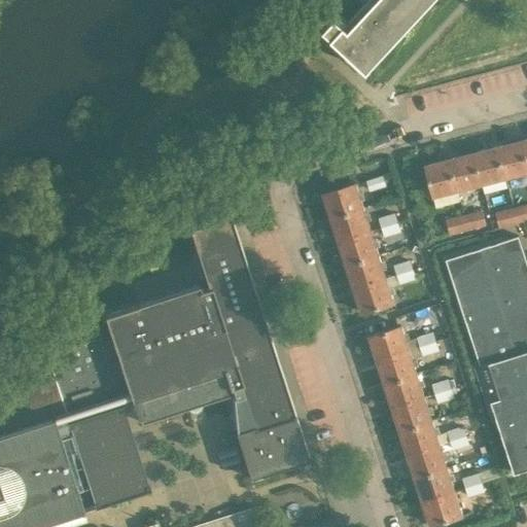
[(377,0),(350,29),(337,16),(325,30),(369,70),(432,0),(377,0)]
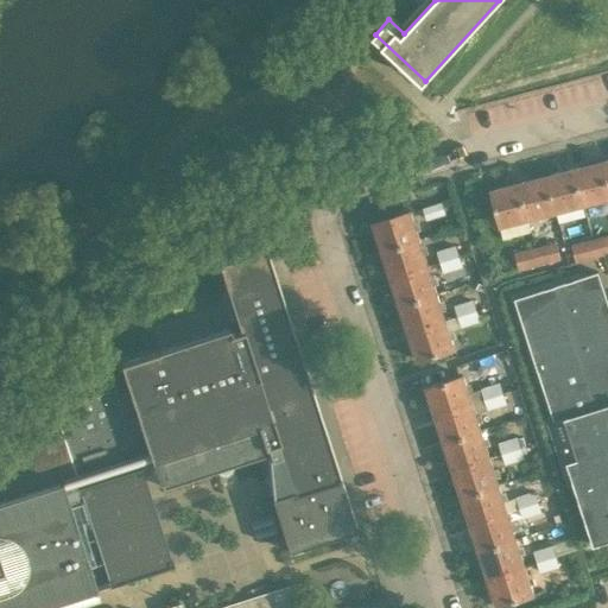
[(607,197),(607,188),(601,159),(572,166),(582,204),(607,197)]
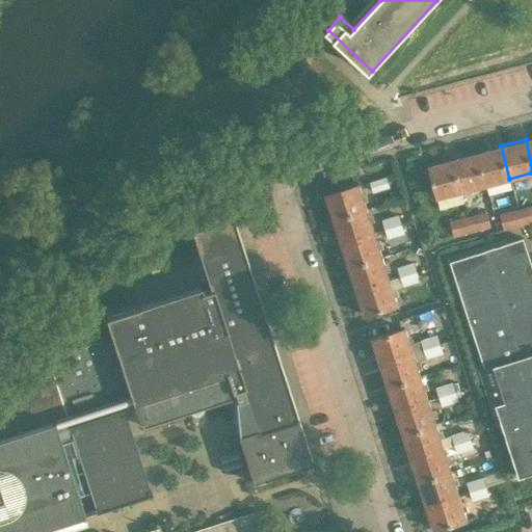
[(509,179),(501,145),(477,153),(485,185),(509,179)]
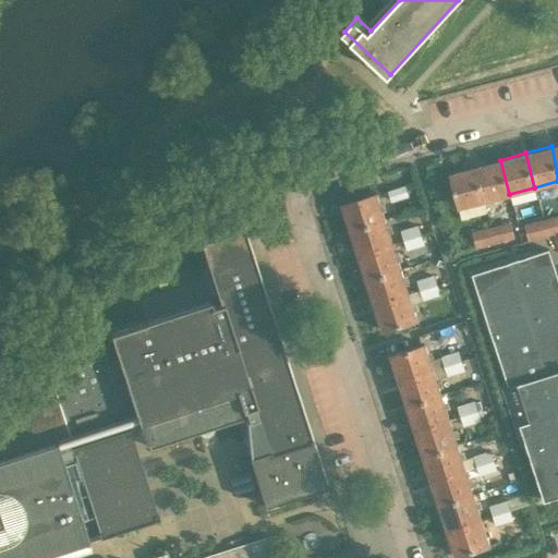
[(509,194),(500,160),(475,167),(484,201),(509,194)]
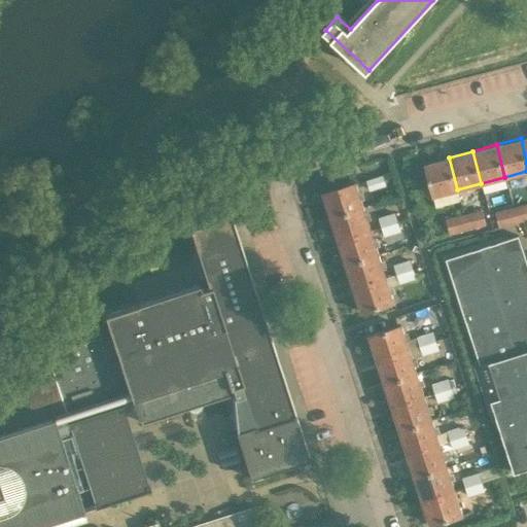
[(433,196),(457,189),(449,157),(425,164),(433,196)]
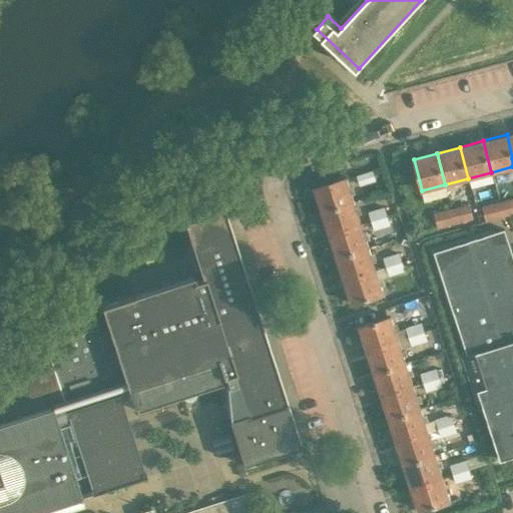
[(376,181),(373,170),(357,175),(360,186),(376,181)]
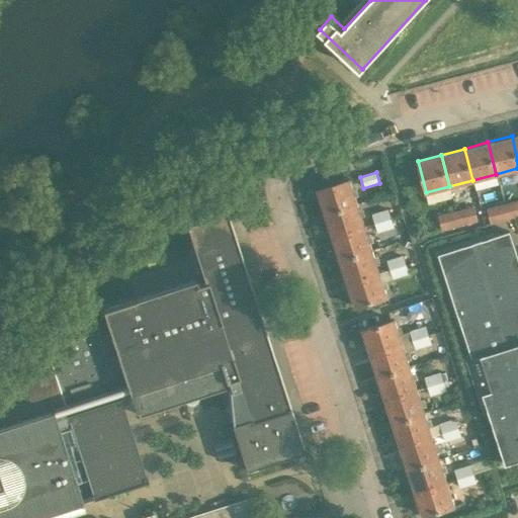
[(319,189),(327,213),(357,203),(350,180),(319,189)]
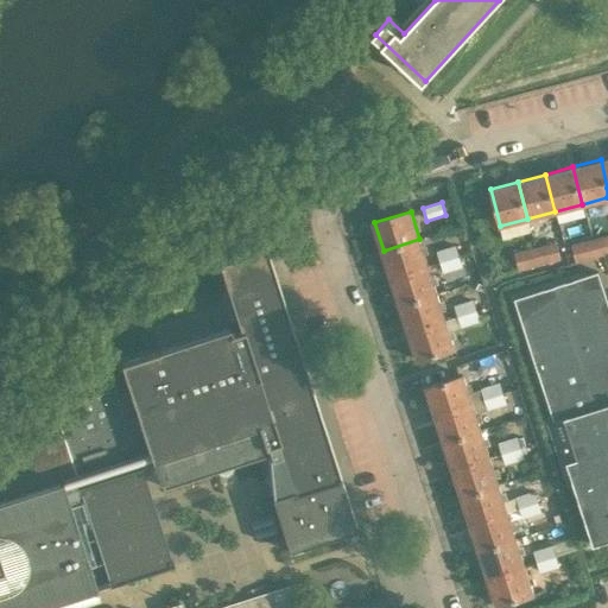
[(607,235),(593,240),(597,257),(607,253),(607,235)]
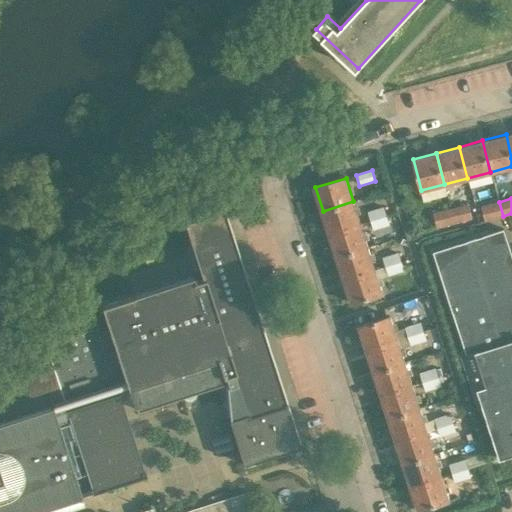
[(330,234),(361,224),(353,201),(323,211),(330,234)]
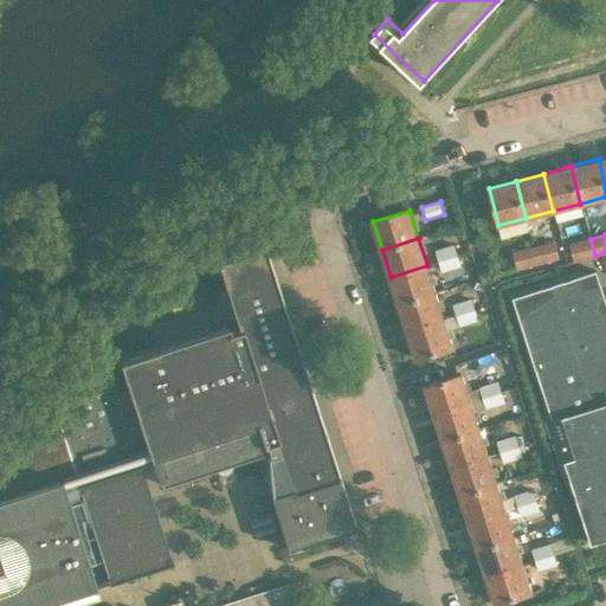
[(591,239),(569,245),(574,262),(595,256),(591,239)]
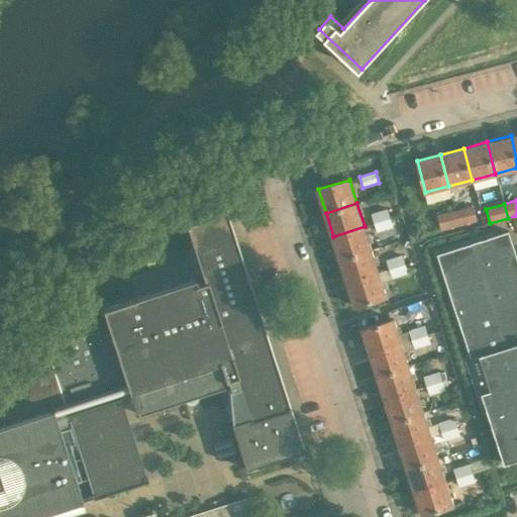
[(472,206),(455,210),(459,224),(476,220),(472,206)]
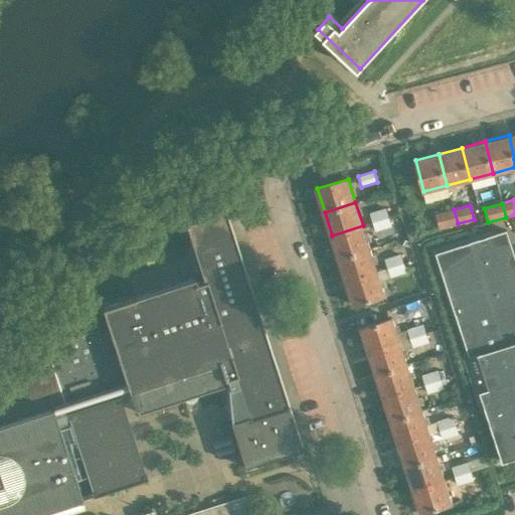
[(370,213),(372,222),(388,217),(386,208),(370,213)]
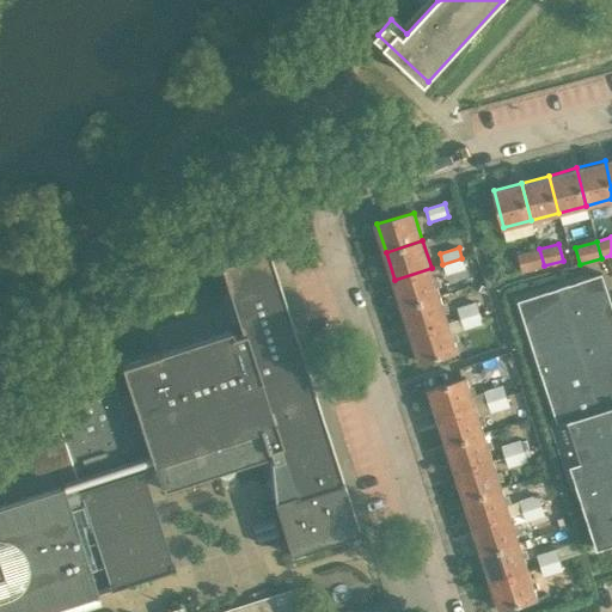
[(539,249),(516,256),(521,271),(544,265),(539,249)]
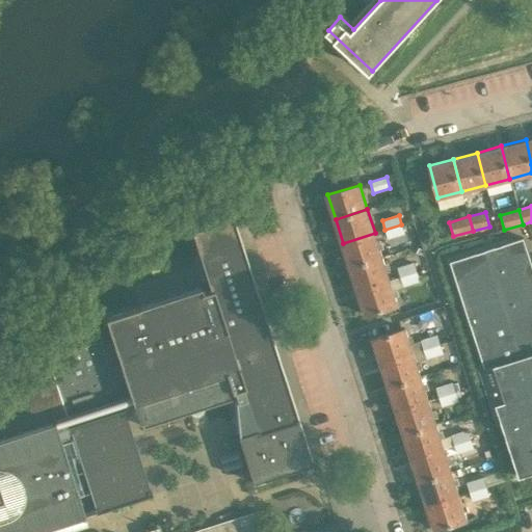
[(46,356),(49,367),(42,369),(21,376),(0,397),(0,531),(26,531),(28,531),(83,513),(56,432),(68,428),(95,511),(151,493),(124,407),(131,404),(137,421),(140,421),(141,425),(235,395),(233,389),(237,400),(244,397),(245,399),(232,403),(241,434),(236,435),(251,482),(311,463),(231,217),(190,230),(210,290),(202,292),(200,287),(104,318),(112,343),(102,346),(100,340),(46,356)]
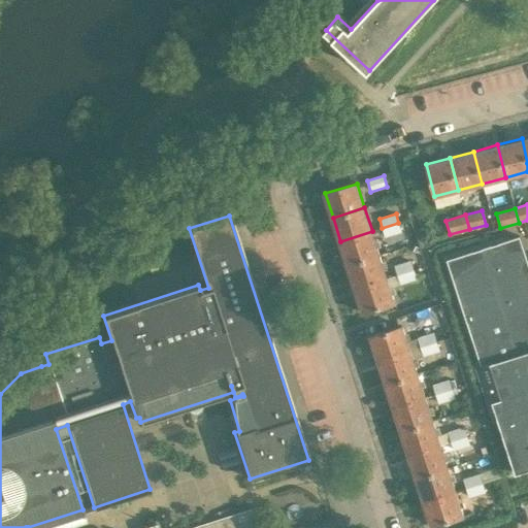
[(401,233),(398,223),(382,228),(385,238),(401,233)]
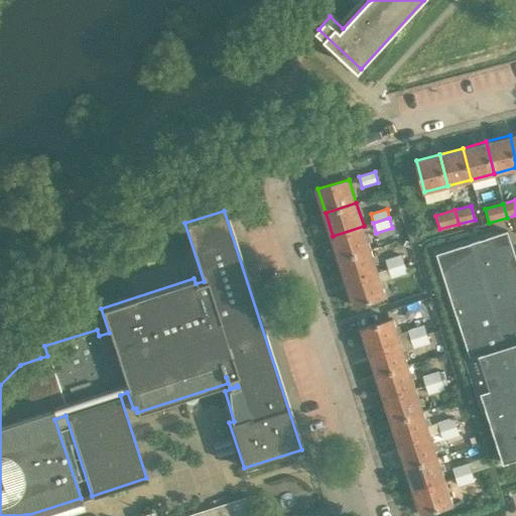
[(341,259),(371,249),(364,226),(333,236),(341,259)]
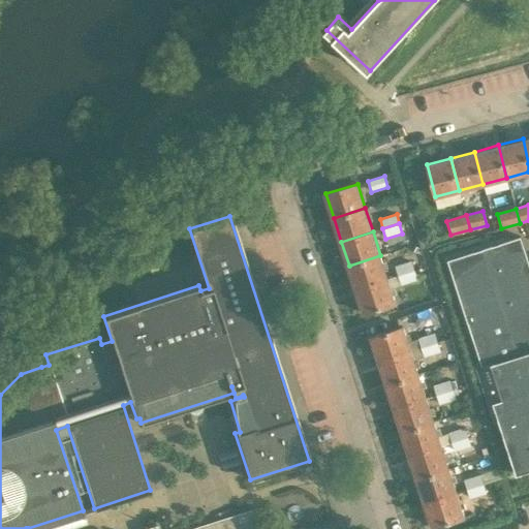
[(495,422),(499,421),(517,474),(528,469),(528,270),(518,237),(506,241),(446,260),(480,366),(477,367),(495,422)]
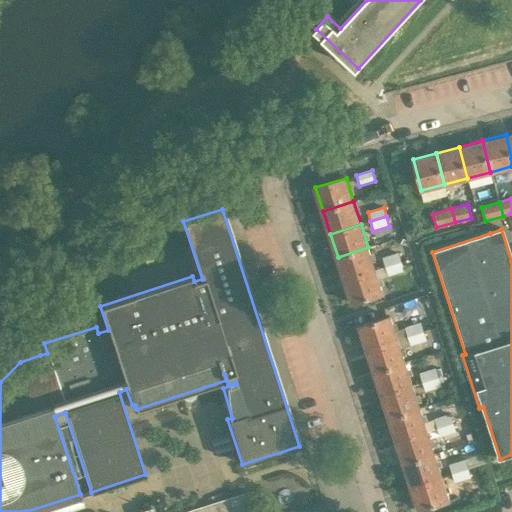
[(398,253),(372,261),(368,247),(338,257),(345,280),(401,262),(398,253)]
